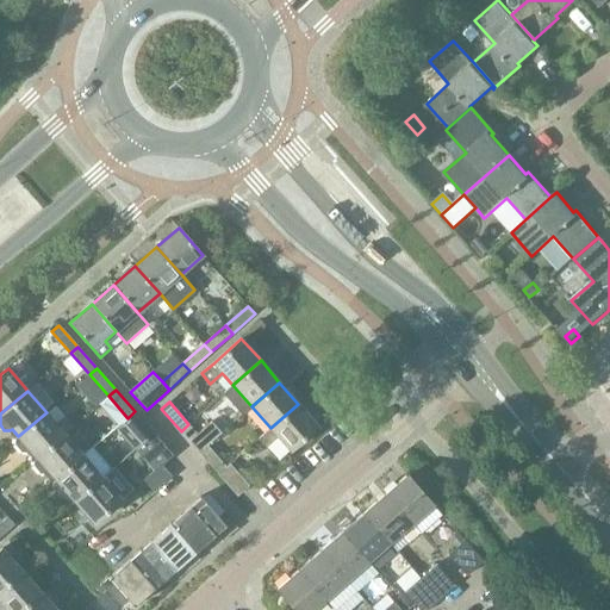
[(298,404),(271,428),(257,440),(266,449),(279,437),(291,450),(318,425),(298,404)]
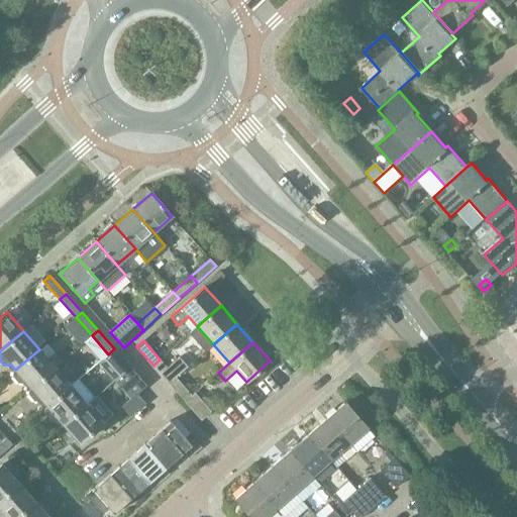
[(113,382),(121,375),(130,367),(114,348),(108,354),(97,364),(113,382)]
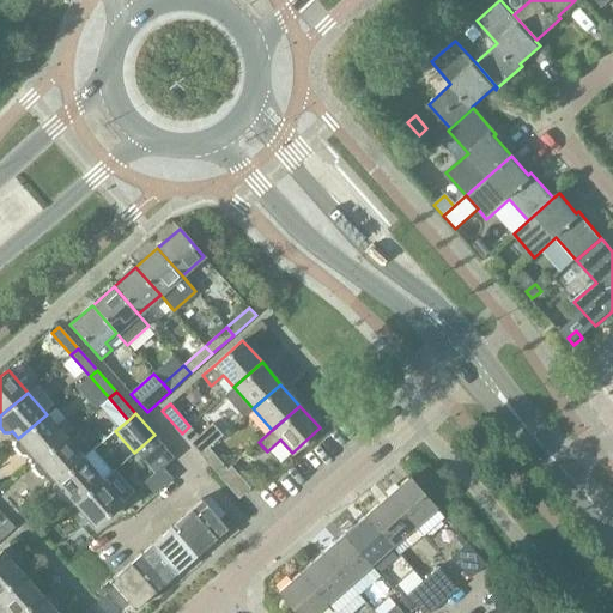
[(17,441),(16,445),(23,454),(29,454),(30,453),(37,460),(66,436),(72,430),(65,422),(58,428),(47,414),(18,438),(17,441)]
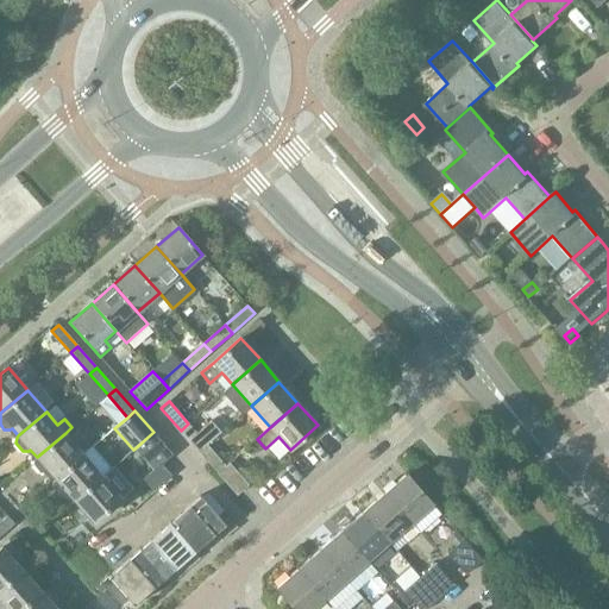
[(200,452),(207,445),(220,434),(211,424),(198,434),(188,424),(181,431),(200,452)]
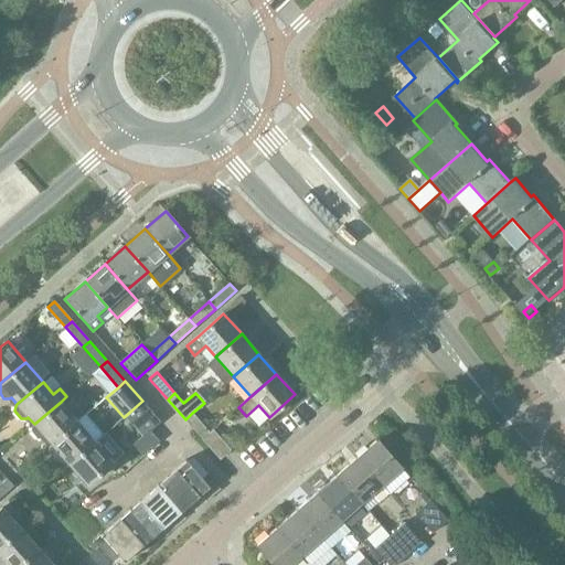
[(132,409),(125,415),(144,436),(150,430),(161,422),(151,412),(150,411),(142,401),(132,409)]
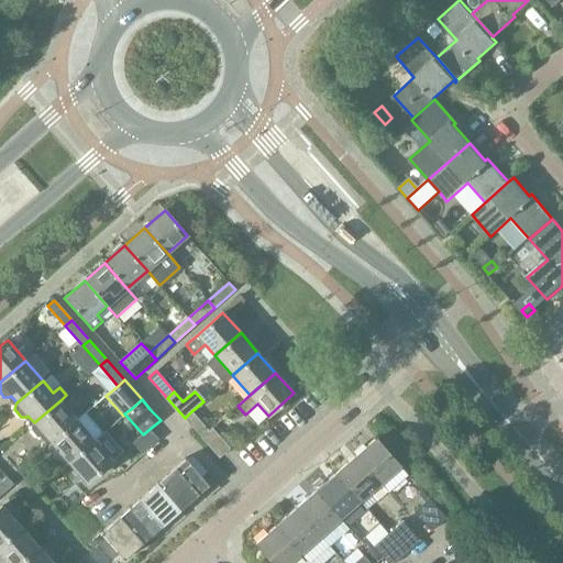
[(32,424),(32,429),(39,437),(44,437),(45,435),(52,443),(77,420),(61,400),(34,422),(32,424)]
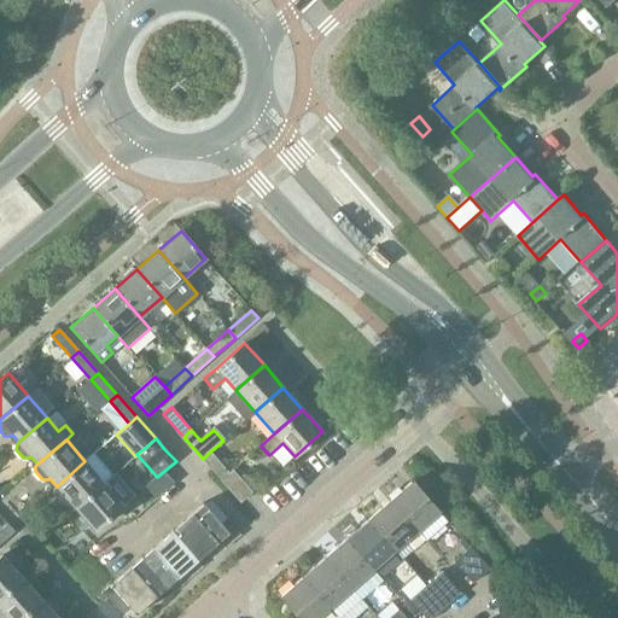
[(203,459),(221,481),(229,473),(210,452),(203,459)]
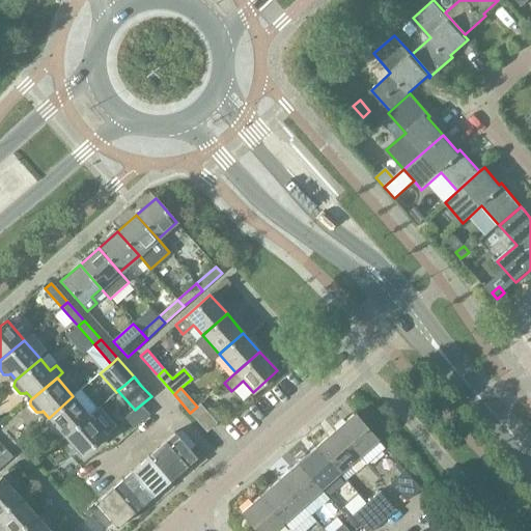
[(47,419),(47,423),(53,430),(57,430),(59,429),(65,437),(89,415),(95,410),(80,391),(73,396),(49,418),(47,419)]
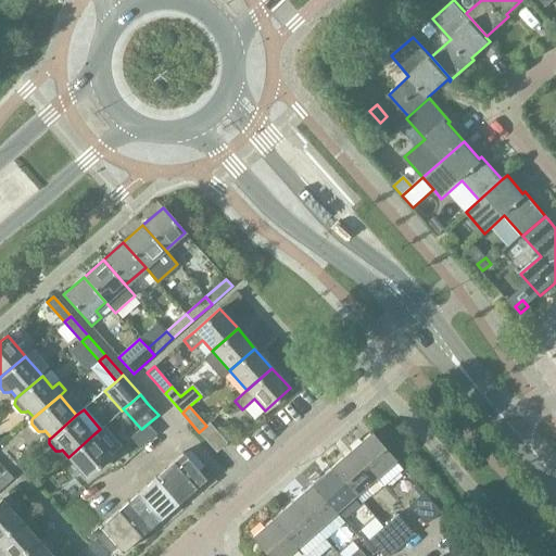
[(206,426),(199,432),(217,453),(227,443),(210,422),(206,426)]
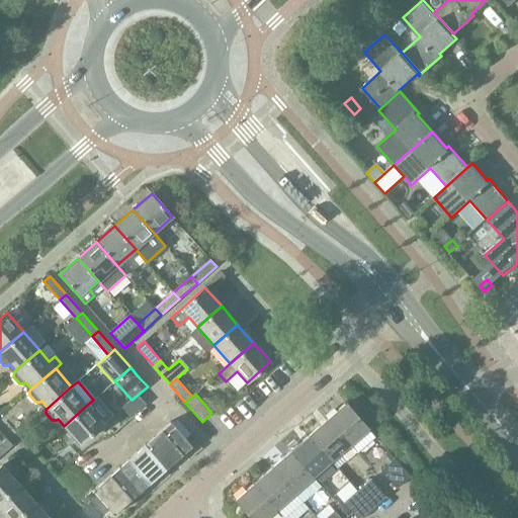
[(346,404),(328,420),(349,444),(367,428),(346,404)]
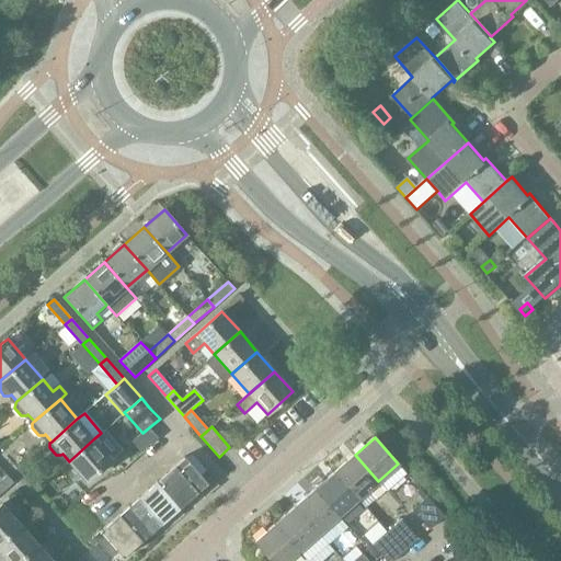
[(94,438),(69,461),(87,481),(112,459),(94,438)]
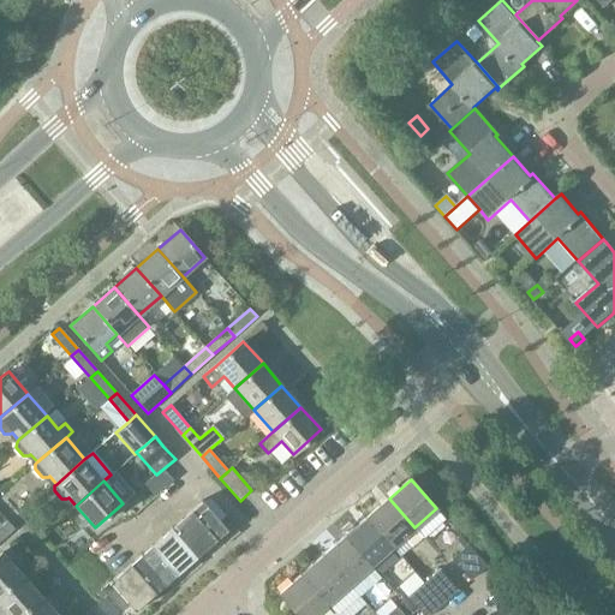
[(389,499),(368,517),(393,547),(404,537),(412,547),(423,537),(415,527),(389,499)]
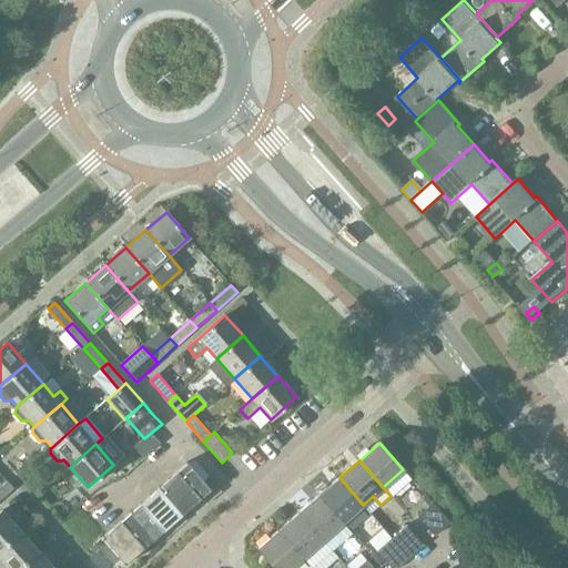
[(196,462),(188,463),(203,482),(210,476),(196,462)]
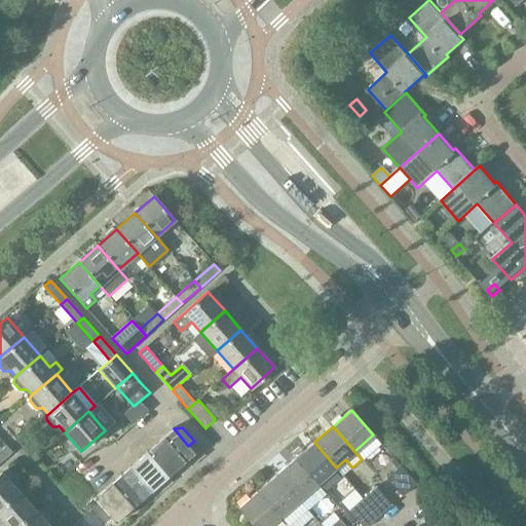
[(174,428),(147,452),(168,477),(195,453),(188,446),(174,428)]
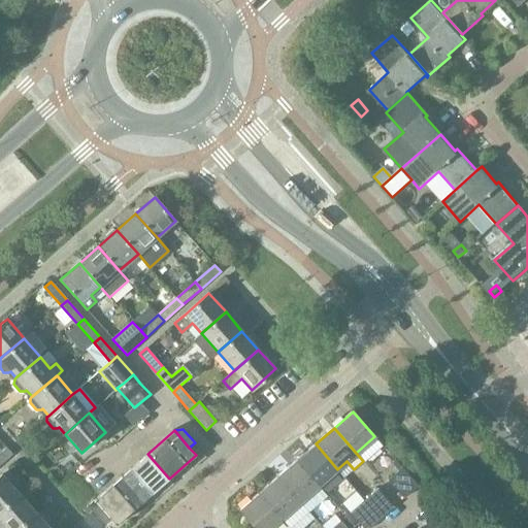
[(316,443),(297,460),(319,486),(337,469),(316,443)]
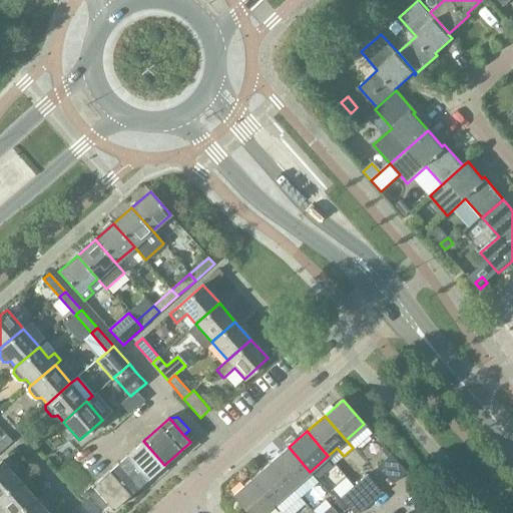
[(6,434),(0,439),(0,451),(12,441),(6,434)]
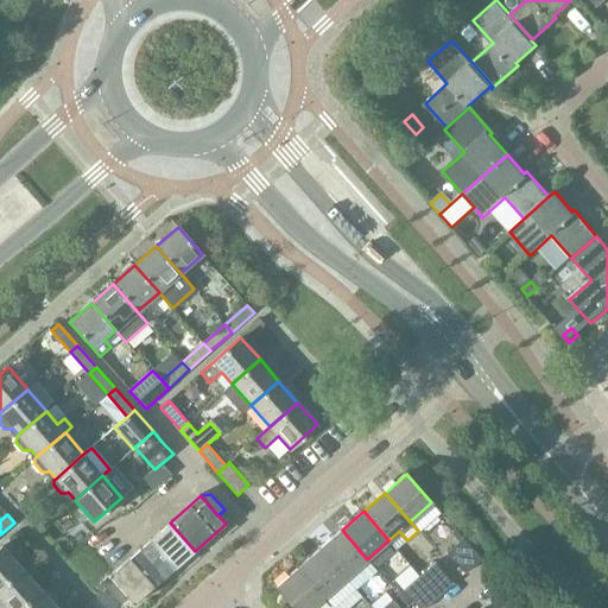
[(170,523),(140,549),(165,577),(195,551),(170,523)]
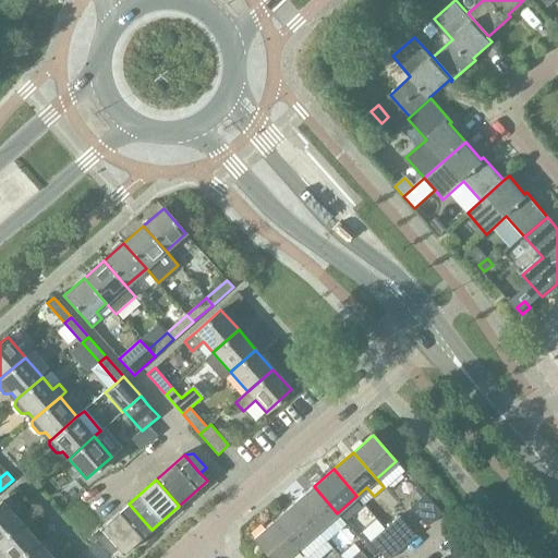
[(314,486),(294,504),(318,531),(337,513),(314,486)]
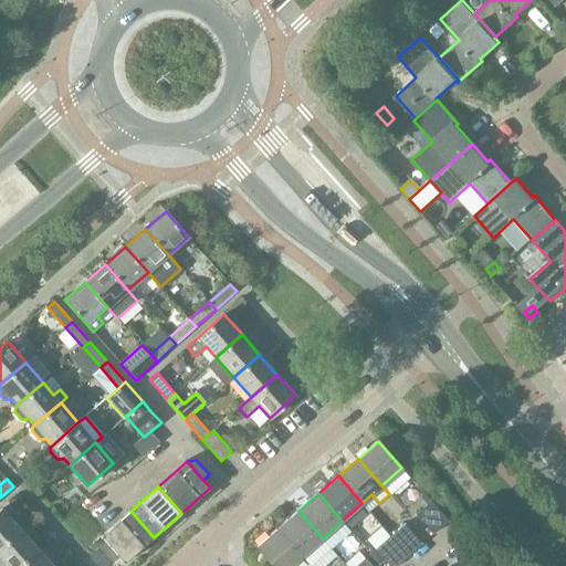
[(425,494),(418,500),(425,507),(431,501),(425,494)]
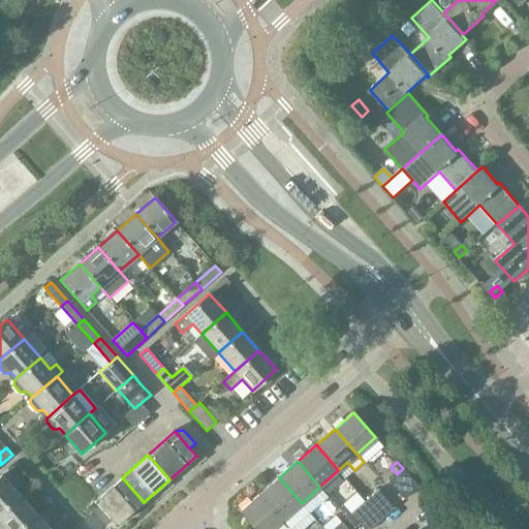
[(390,480),(406,499),(419,487),(403,468),(397,474),(390,480)]
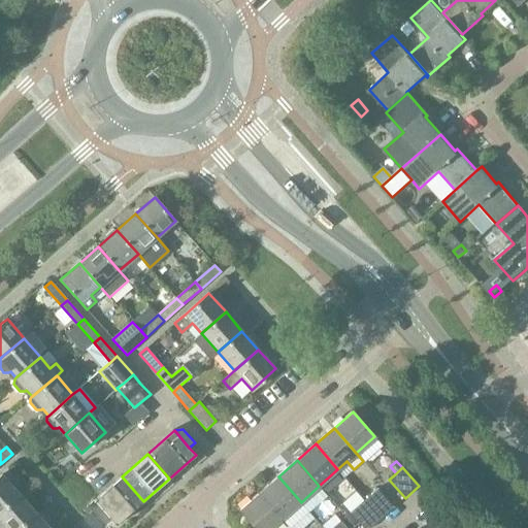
[(0,476),(0,510),(20,493),(3,474),(0,476)]
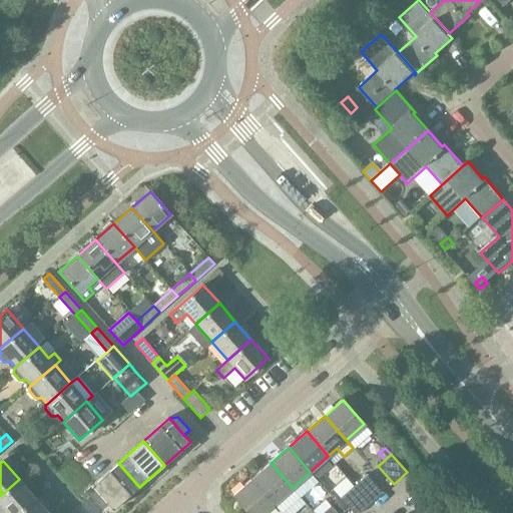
[(139,487),(118,463),(92,486),(113,510),(139,487)]
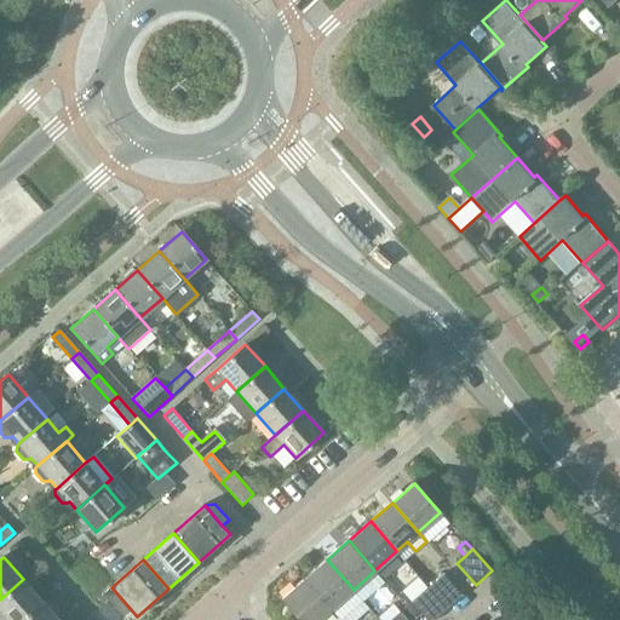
[(327,560),(305,579),(332,608),(340,619),(362,601),(354,590),(327,560)]
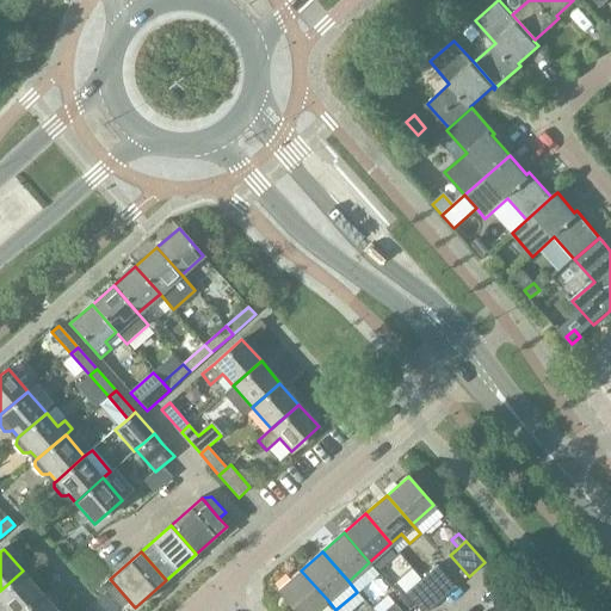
[(439,565),(423,579),(442,600),(458,586),(439,565)]
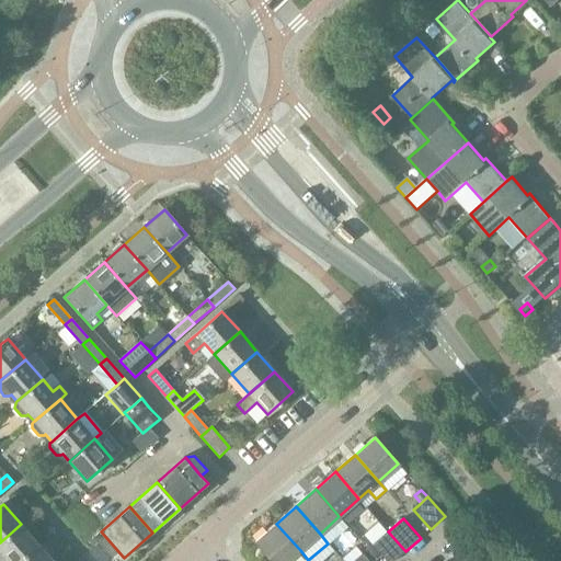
[(0,542),(0,560),(19,560),(38,544),(21,524),(0,542)]
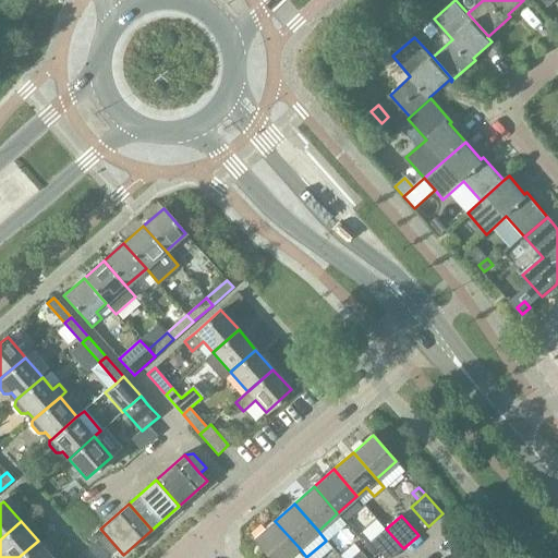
[(286,557),(299,547),(275,521),(254,540),(270,557),(286,557)]
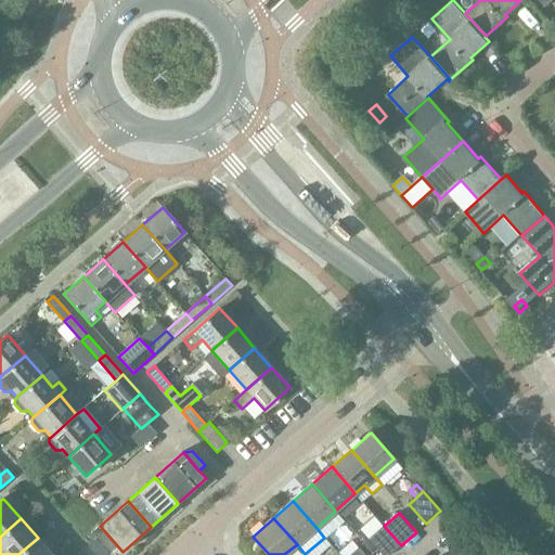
[(389,554),(401,545),(384,526),(370,539),(384,554),(389,554)]
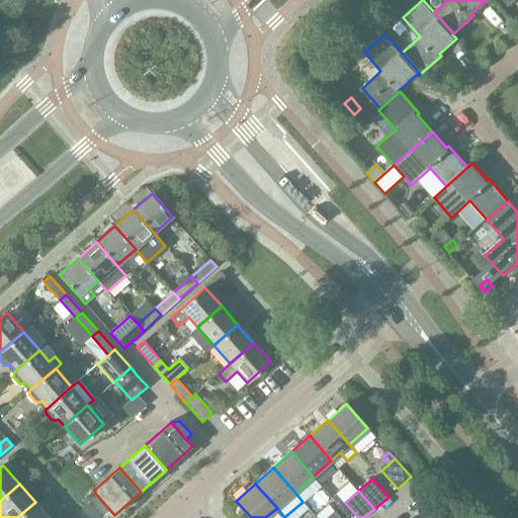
[(83,509),(89,503),(91,502),(86,497),(78,503),(81,506),(83,509)]
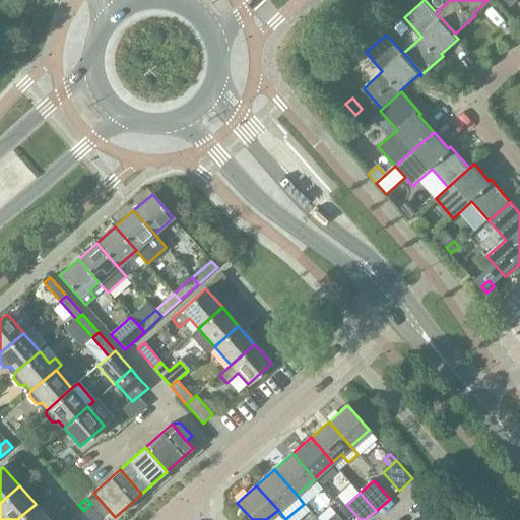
[(420,514),(425,519),(448,519),(433,503),(420,514)]
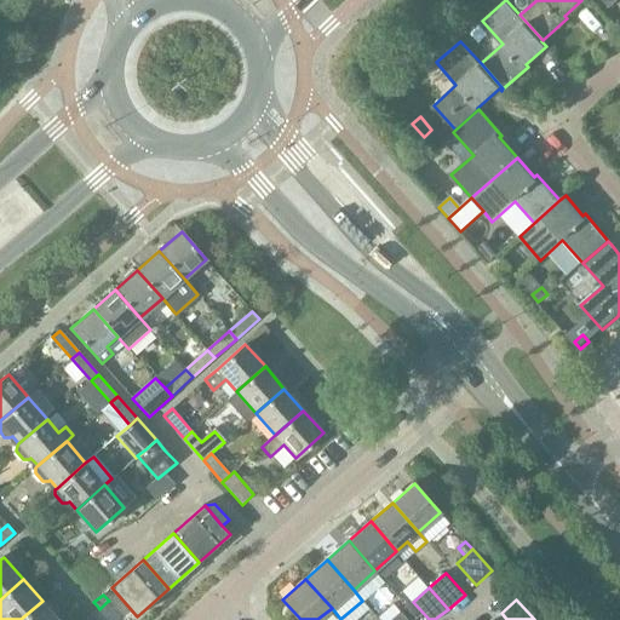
[(21,619),(59,619),(42,601),(21,619)]
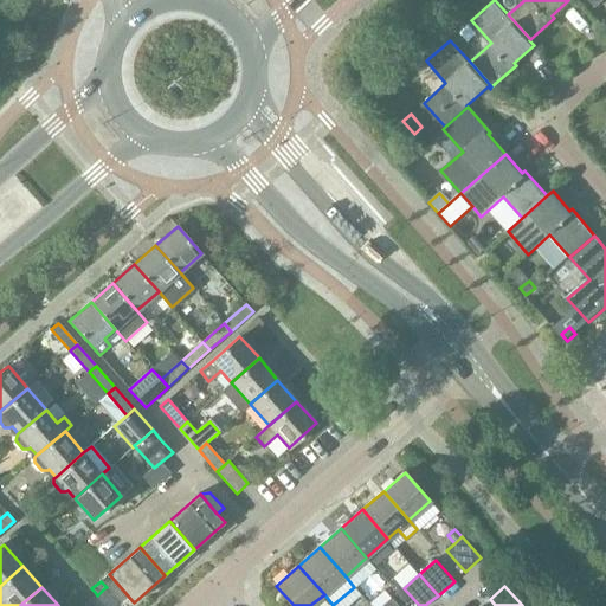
[(113,605),(117,603),(104,588),(97,595),(107,605),(113,605)]
